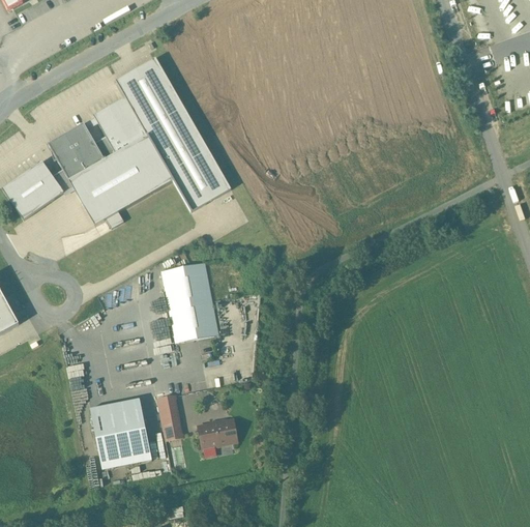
[(2,0),(8,10),(23,2),(22,0),(8,0),(7,1),(6,0),(2,0)]
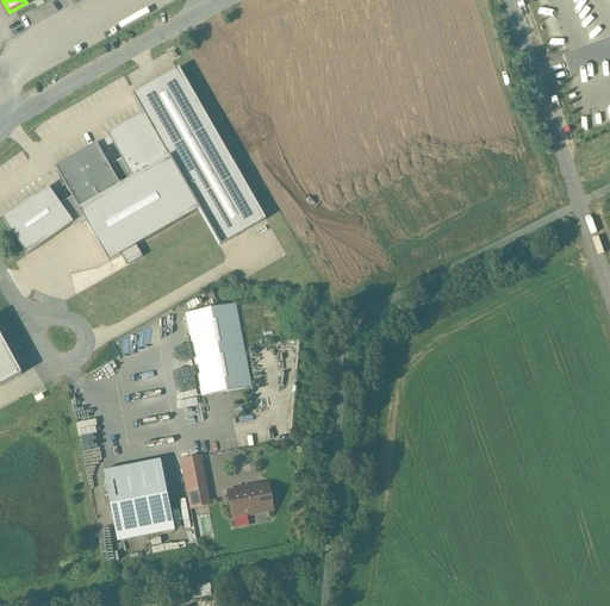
[(180,64),(134,91),(143,110),(198,205),(219,242),(266,214),(180,64)]
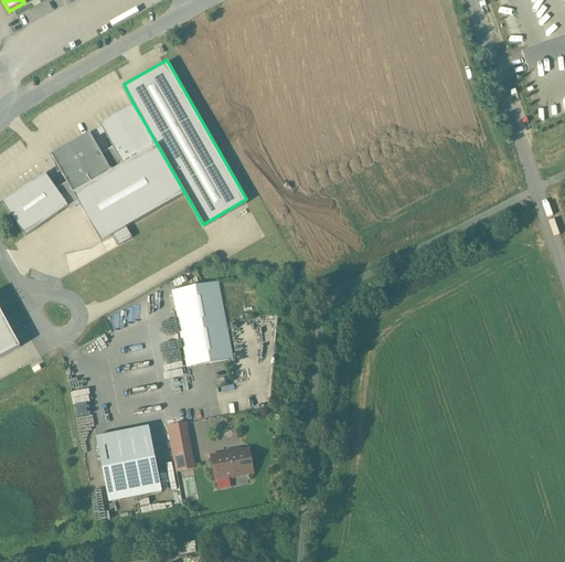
[(183,190),(132,102),(52,150),(67,179),(76,195),(99,237),(112,231),(126,223),(183,190)]
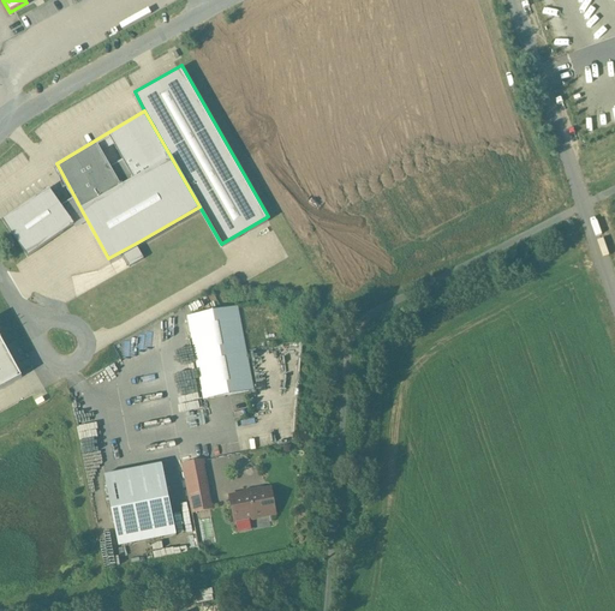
[(83,213),(73,195),(61,203),(72,219),(83,213)]
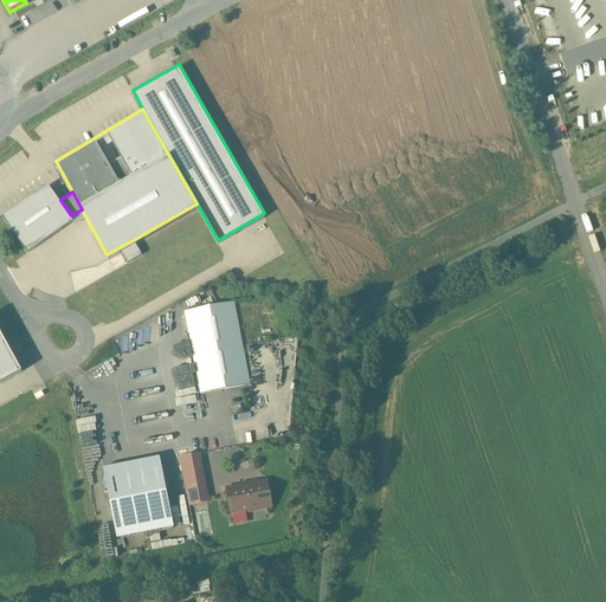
[(135,239),(120,247),(128,260),(143,253),(135,239)]
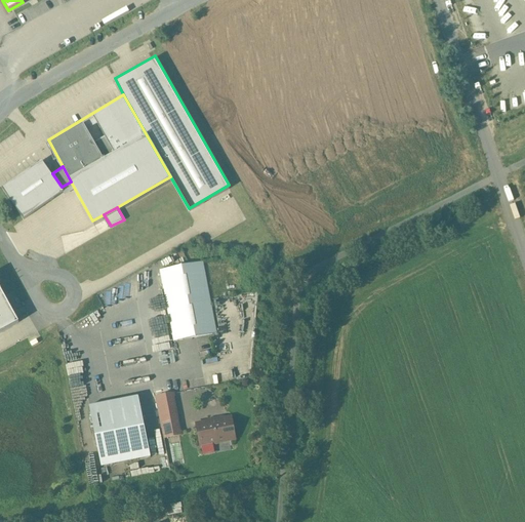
[(203,259),(161,268),(175,339),(215,331),(203,259)]
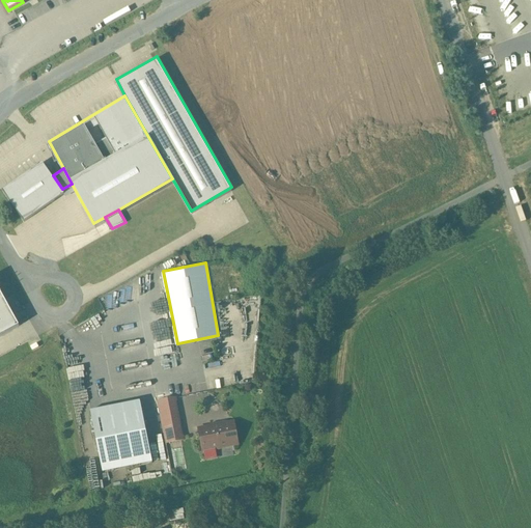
[(0,334),(19,324),(0,288),(0,334)]
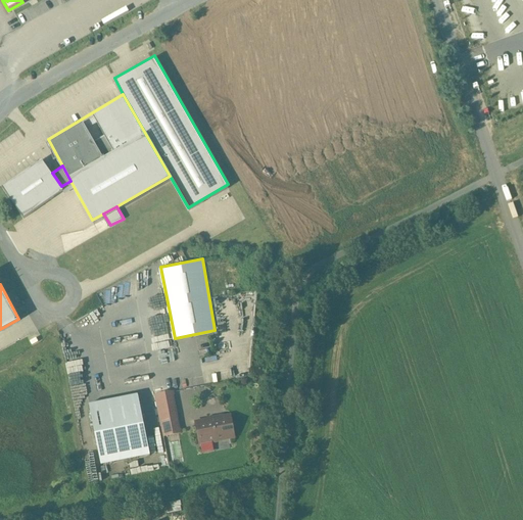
[(172,389),(155,392),(163,434),(180,431),(172,389)]
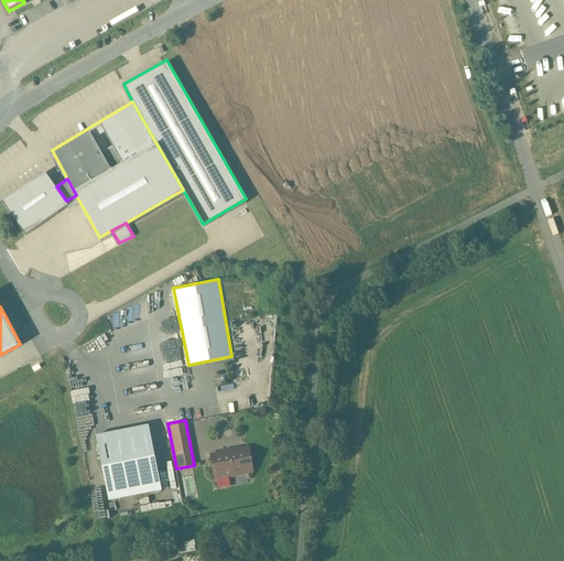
[(149,423),(96,434),(108,499),(162,488),(149,423)]
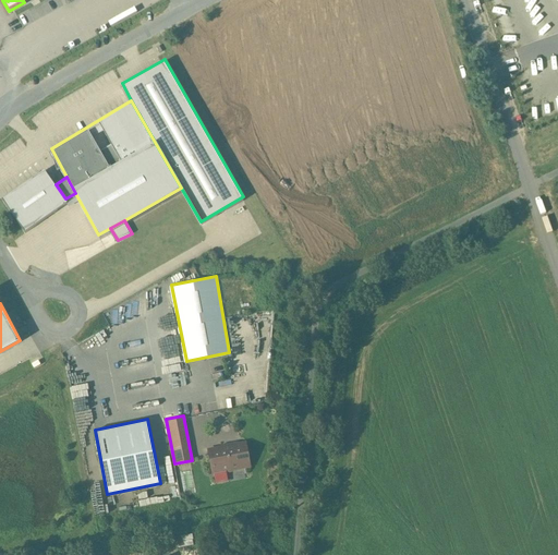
[(245,442),(209,449),(214,470),(222,469),(226,470),(233,469),(233,467),(250,463),(245,442)]
